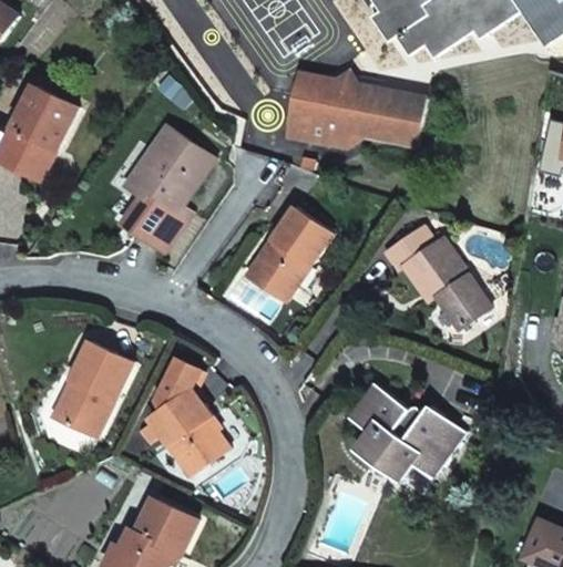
[(562,0),(381,0),(385,6),(379,10),(392,32),(399,28),(408,42),(421,33),(427,41),(468,16),(473,22),(510,0),(513,0),(536,35),(562,21),(562,22),(562,0)]
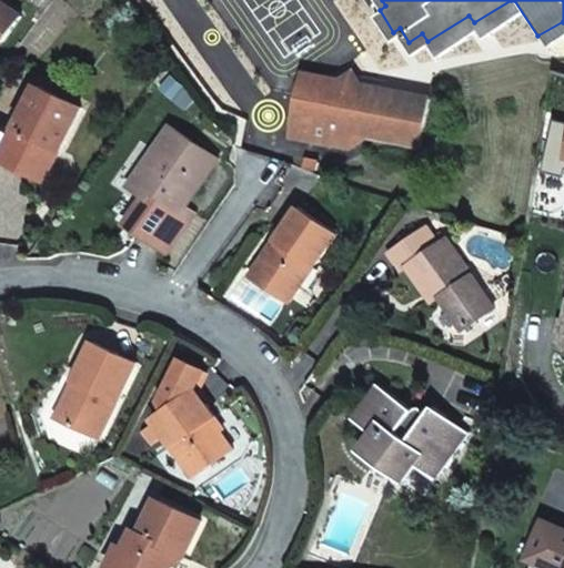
[(0,39),(17,16),(0,3),(0,39)]
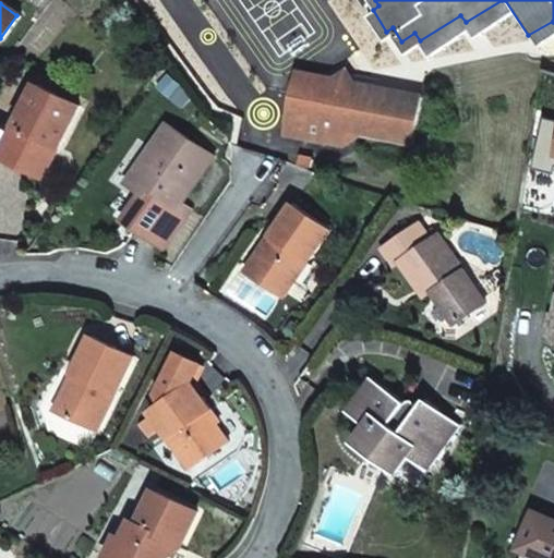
[(424,96),(381,87),(299,69),(288,120),(308,123),(305,133),(346,143),(350,129),(414,143),(424,96)]
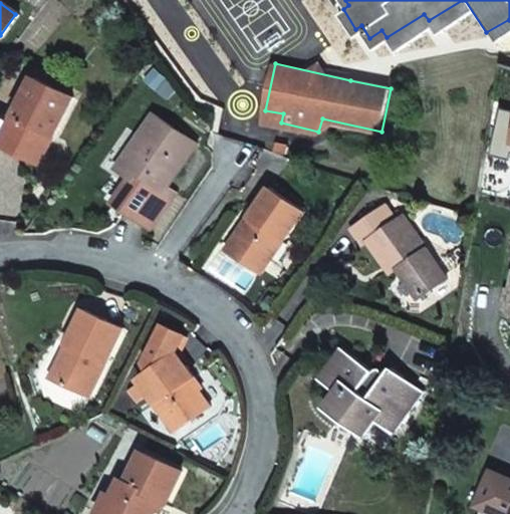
[(32,77),(11,119),(0,141),(0,144),(38,163),(70,97),(32,77)]
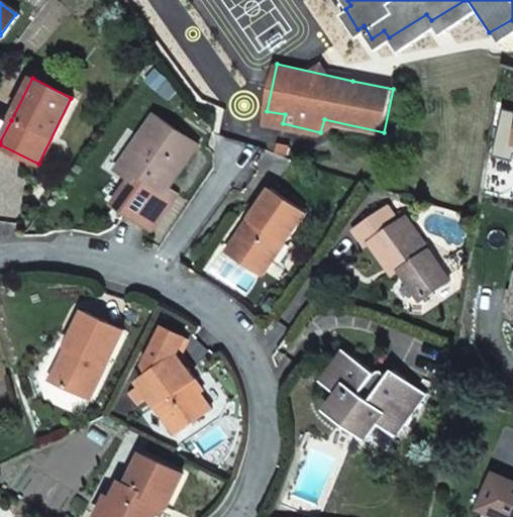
[(285,114),(267,111),(265,119),(283,123),(285,114)]
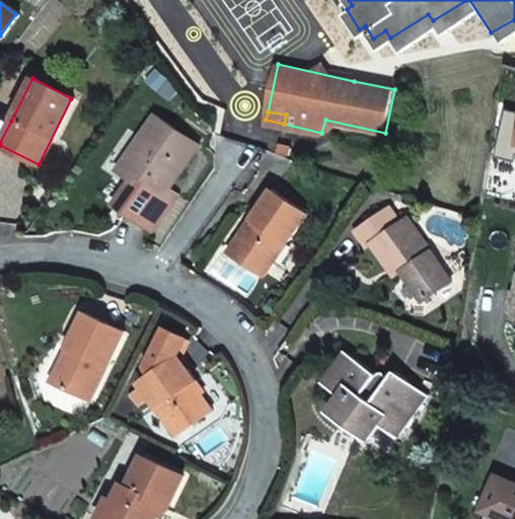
[(153,115),(116,167),(130,177),(125,183),(136,193),(123,211),(149,230),(175,194),(167,188),(197,145),(153,115)]
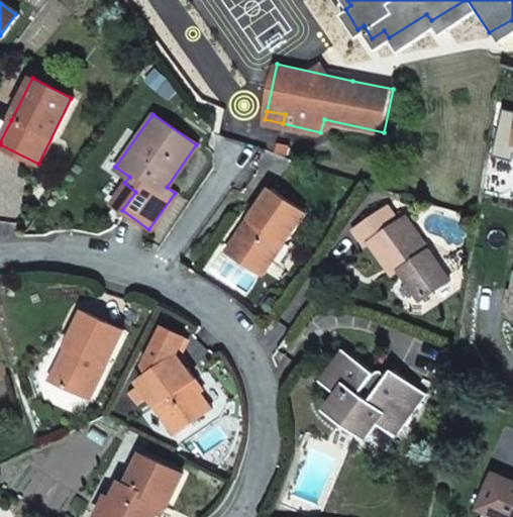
[(0,141),(11,120),(0,115),(0,141)]
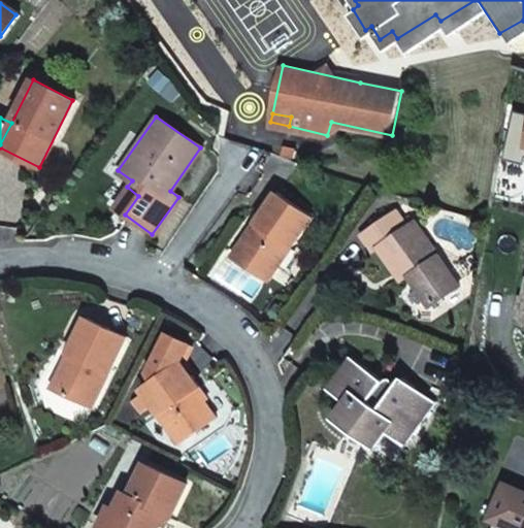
[(283,152),(294,155),(296,149),(284,144),(283,152)]
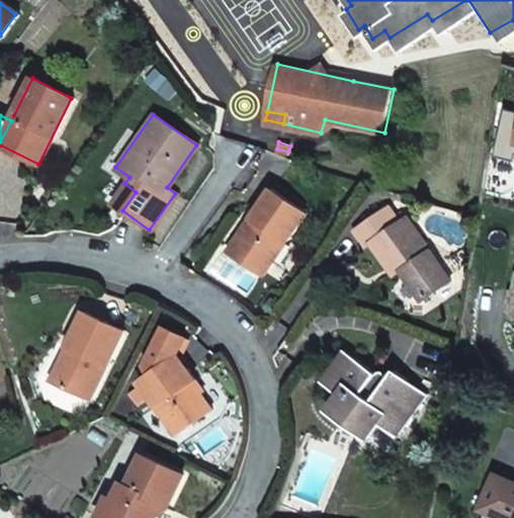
[(483,168),(481,186),(505,189),(507,172),(483,168)]
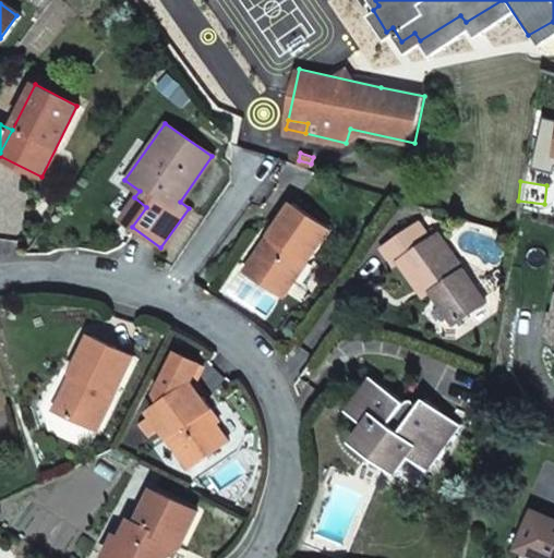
[(134,197),(120,218),(132,227),(146,207),(134,197)]
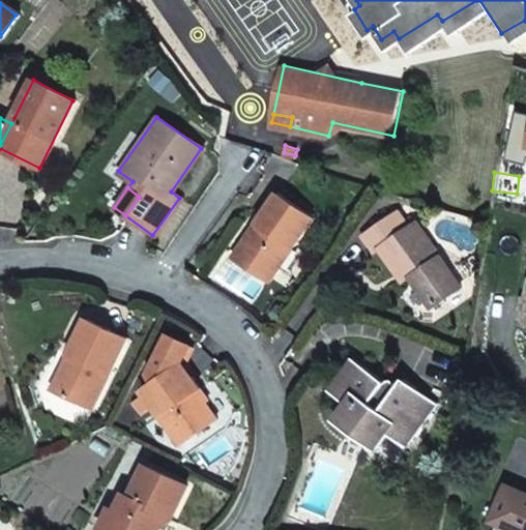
[(266,282),(310,217),(273,194),(253,223),(256,225),(232,258),(266,282)]
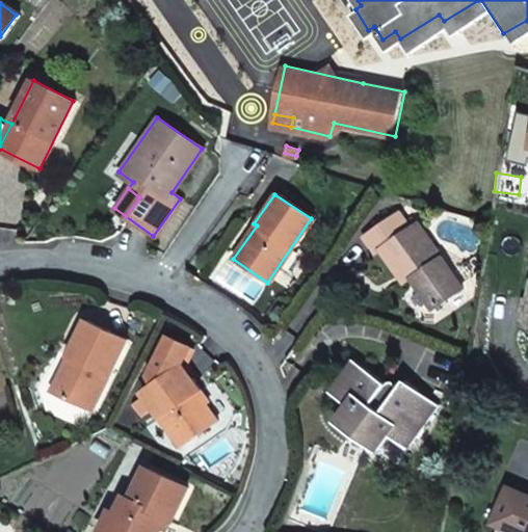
[(378,247),(396,273),(403,269),(408,277),(430,308),(460,287),(417,222),(408,229),(397,211),(360,236),(371,253),(378,247)]
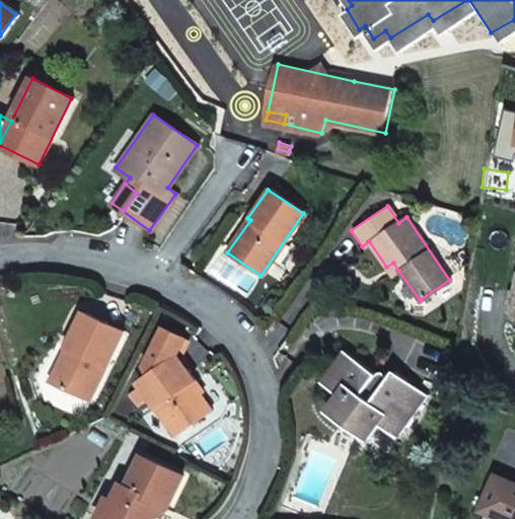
[(393,263),(386,267),(391,275),(398,271),(393,263)]
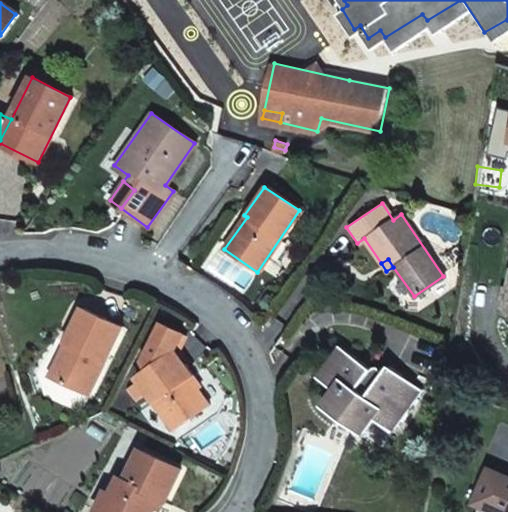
[(507,288),(500,287),(496,308),(507,312),(507,309),(507,288)]
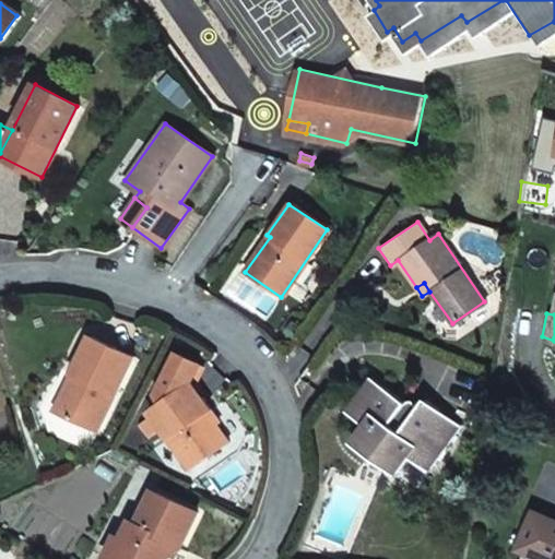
[(58,415),(92,431),(129,357),(89,336),(69,376),(75,379),(58,415)]
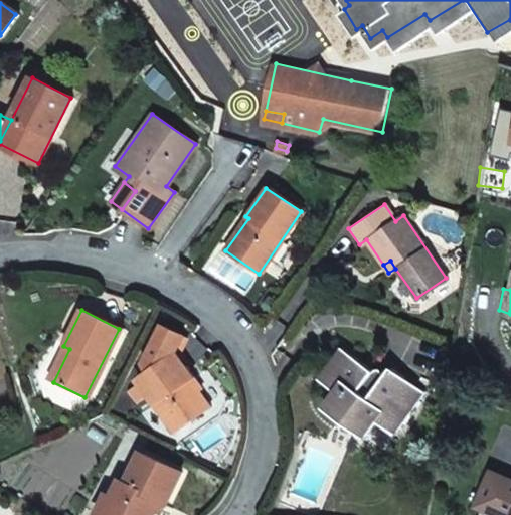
[(190,381),(193,379),(175,353),(184,336),(164,326),(145,364),(149,371),(136,379),(172,432),(208,406),(197,391),(190,381)]
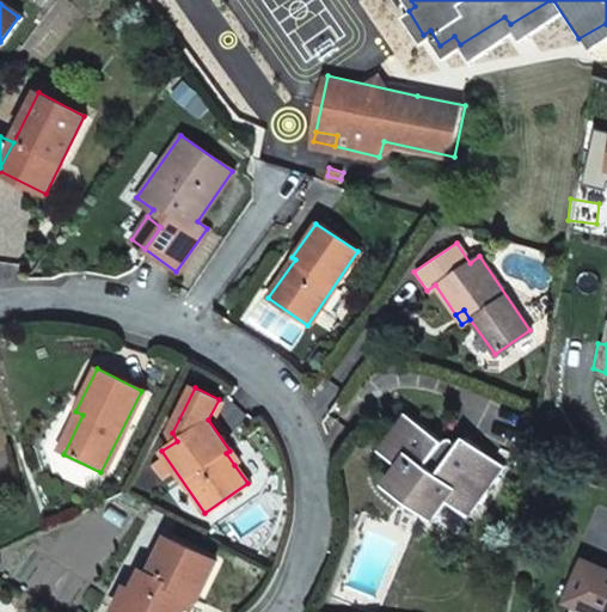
[(445,444),(404,414),(376,451),(397,465),(384,483),(433,519),(446,501),(466,515),(502,467),(464,439),(452,454),(442,447),(445,444)]
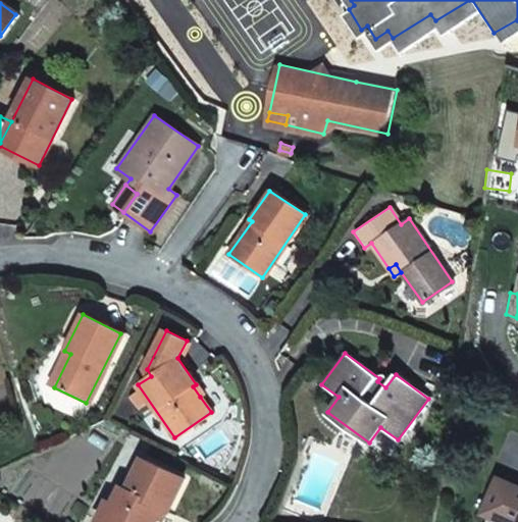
[(203,395),(196,384),(193,386),(200,397),(203,395)]
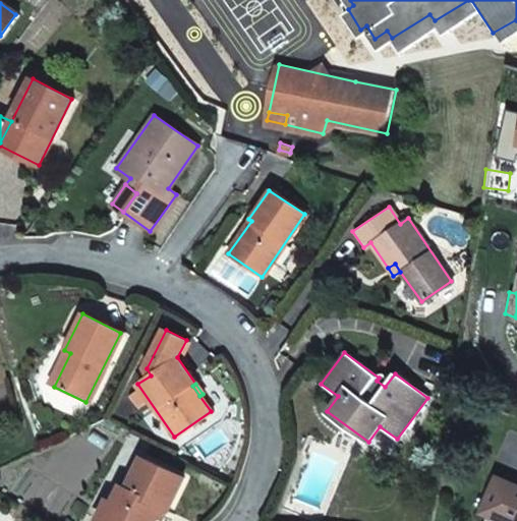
[(468,415),(474,422),(483,414),(478,407),(468,415)]
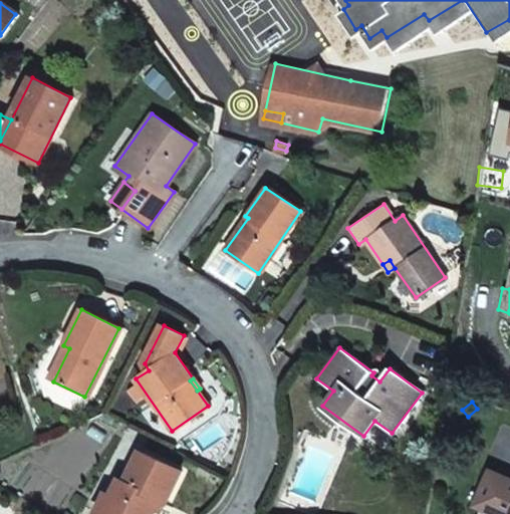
[(119,477),(110,497),(101,513),(151,513),(160,498),(165,500),(180,471),(140,452),(125,480),(119,477)]
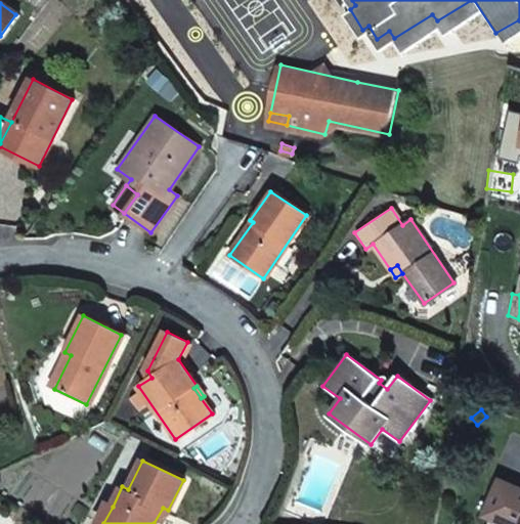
[(97,523),(103,523),(113,507),(106,504),(96,523),(97,523)]
